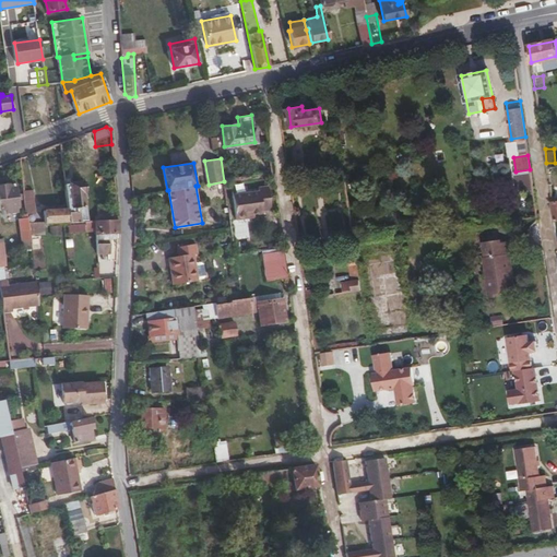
[(85,208),(84,193),(85,193),(84,181),(70,182),(70,185),(66,185),(68,210),(69,222),(80,221),(80,212),(73,212),(73,209),(85,208)]
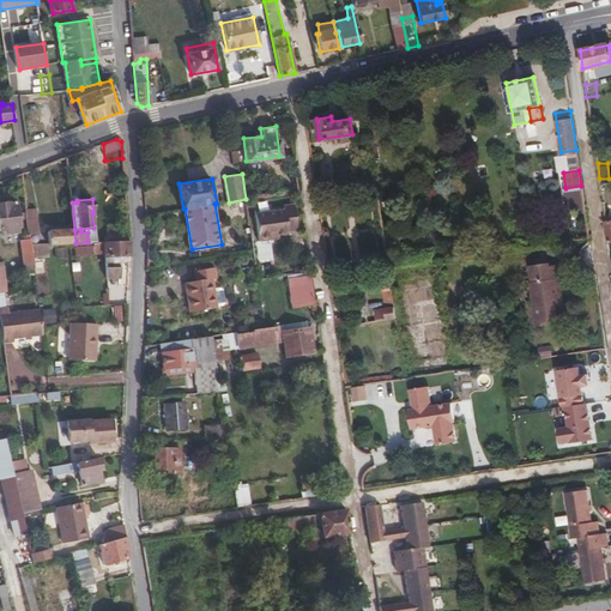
[(20,231),(19,218),(23,218),(23,213),(18,213),(17,201),(0,204),(0,229),(12,228),(12,233),(20,231)]
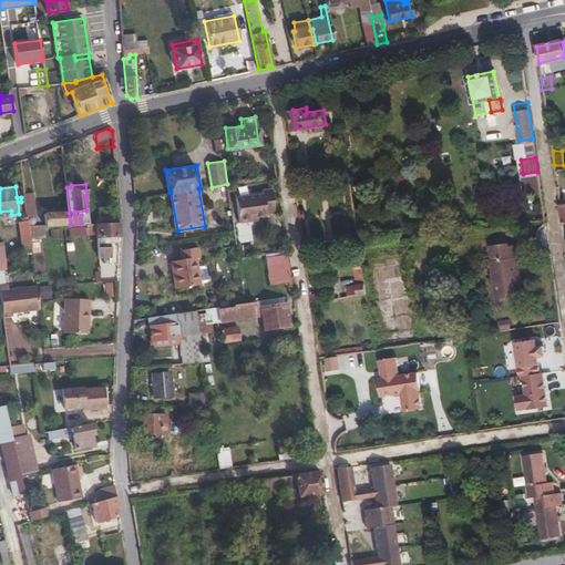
[(23,214),(33,213),(31,191),(21,192),(23,214)]
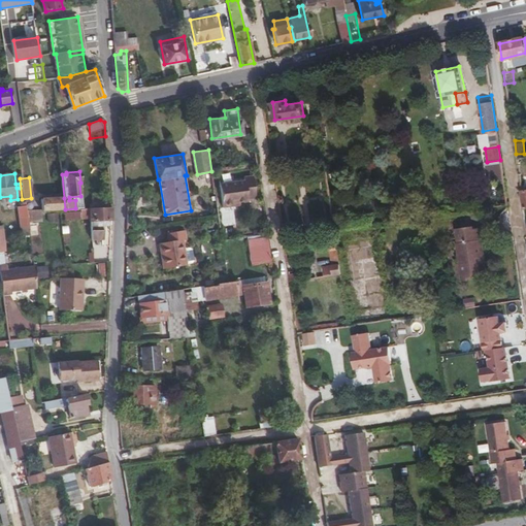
[(245,182),(220,186),(223,209),(235,207),(234,204),(240,203),(249,202),(249,199),(257,198),(254,177),(244,178),(245,182)]
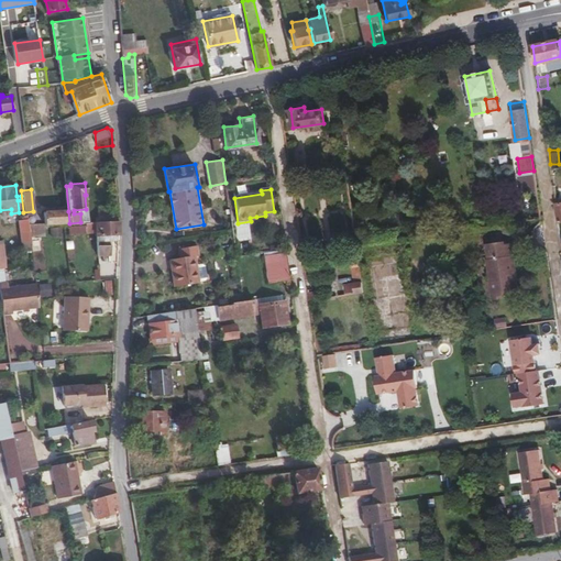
[(68,211),(44,212),(46,224),(64,223),(69,223),(68,211)]
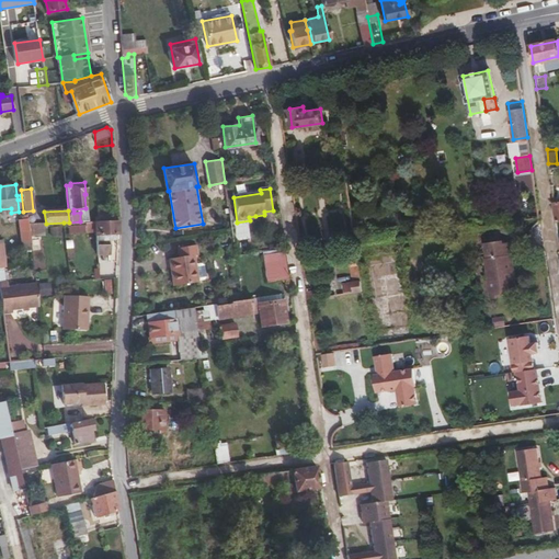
[(46,224),(44,212),(27,213),(27,215),(30,225),(46,224)]
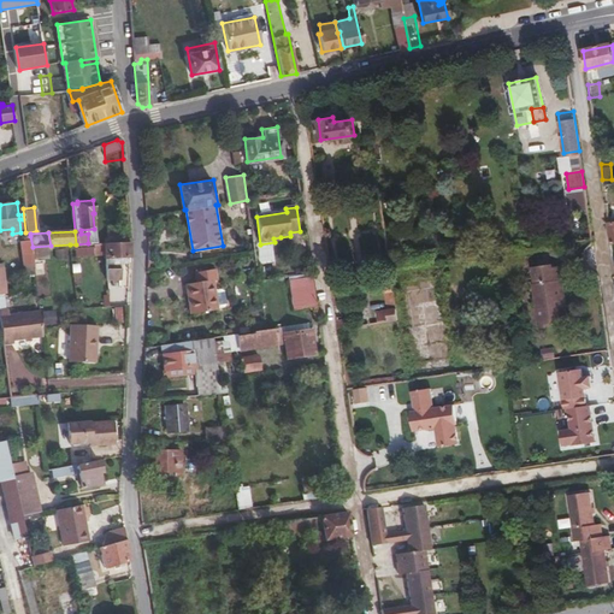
[(36,272),(33,247),(30,236),(27,236),(27,241),(23,242),(25,265),(28,265),(28,273),(36,272)]
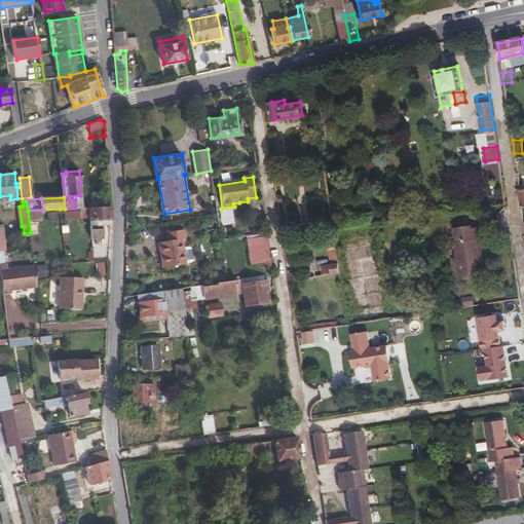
[(104,238),(104,219),(112,219),(112,206),(91,207),(94,238),(104,238)]
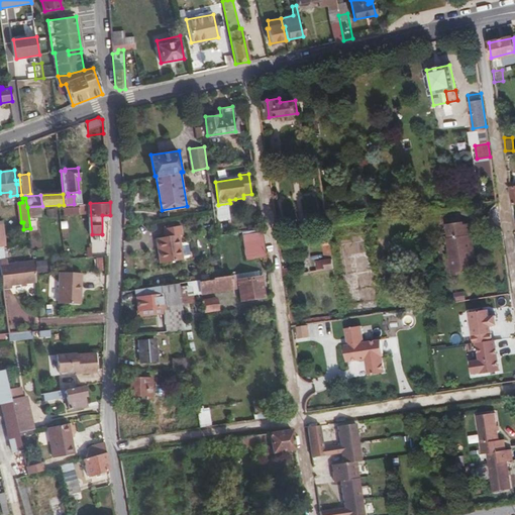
[(446,235),(452,272),(470,269),(470,267),(476,266),(471,234),(473,233),(471,222),(465,222),(464,220),(446,222),(448,235),(446,235)]
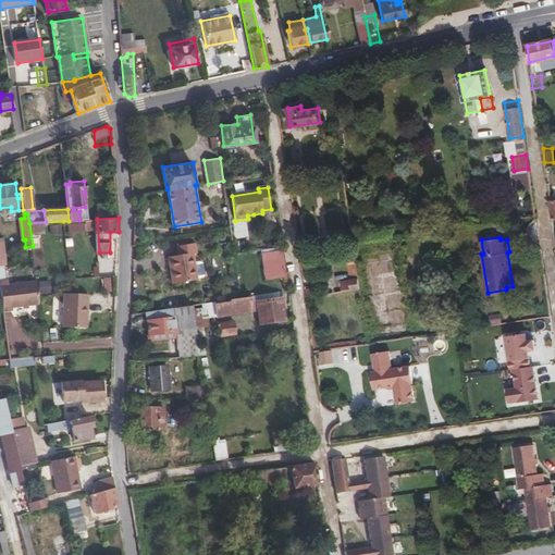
[(196,279),(196,278),(193,261),(192,253),(195,251),(194,243),(176,245),(177,255),(168,256),(172,283),(196,279)]
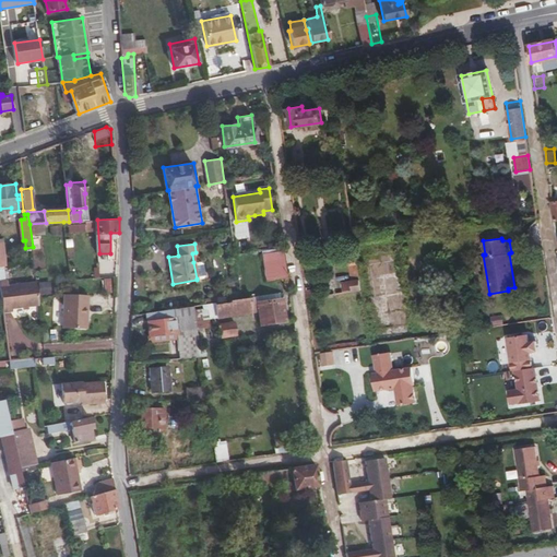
[(286,261),(284,250),(262,255),(267,281),(288,277),(286,261)]
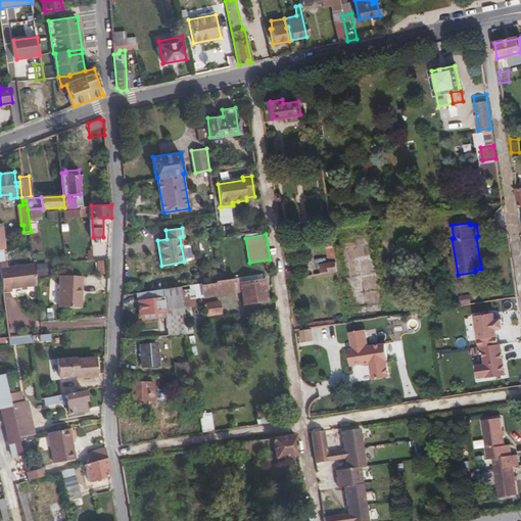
[(334,245),(333,237),(325,238),(327,246),(334,245)]
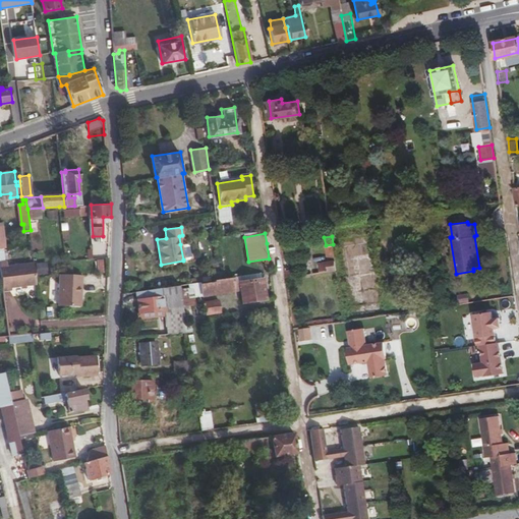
[(288,242),(281,243),(283,256),(290,255),(288,242)]
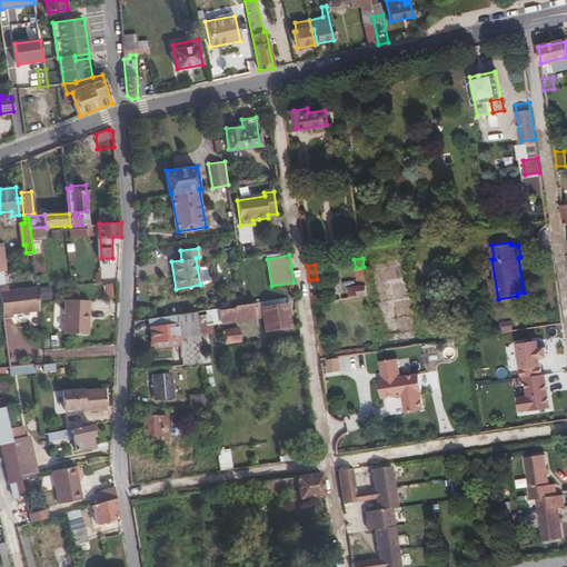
[(202,266),(197,267),(200,284),(206,282),(208,279),(206,268),(202,266)]
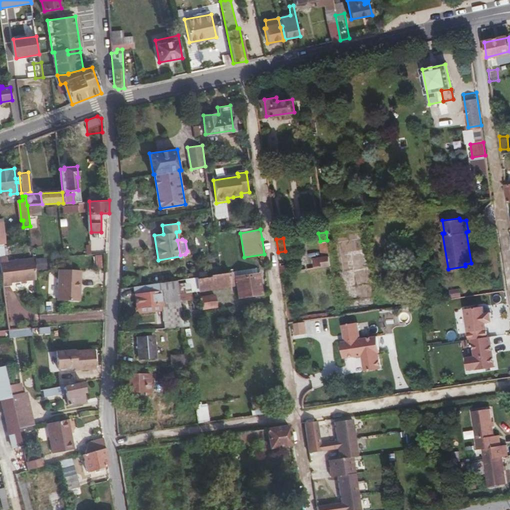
[(91,266),(100,265),(99,252),(91,252),(90,242),(84,242),(84,253),(90,253),(91,266)]
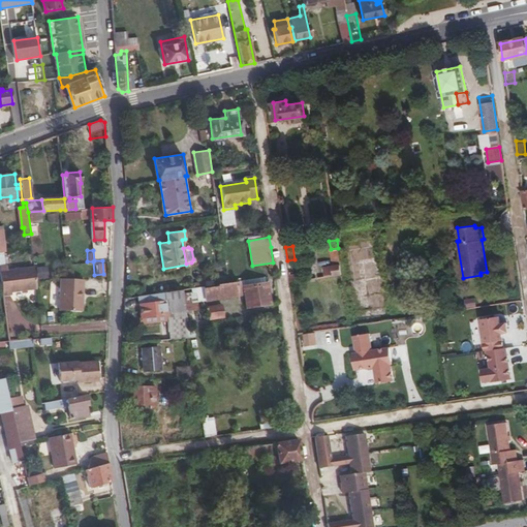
[(342,273),(341,265),(324,267),(326,275),(342,273)]
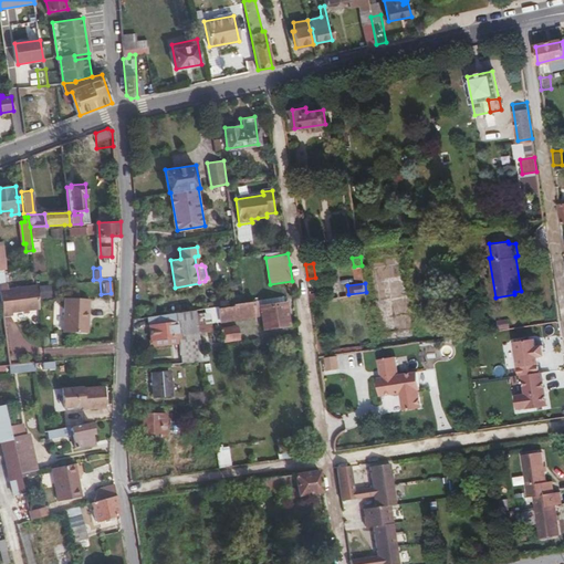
[(40,306),(38,285),(0,290),(3,311),(40,306)]
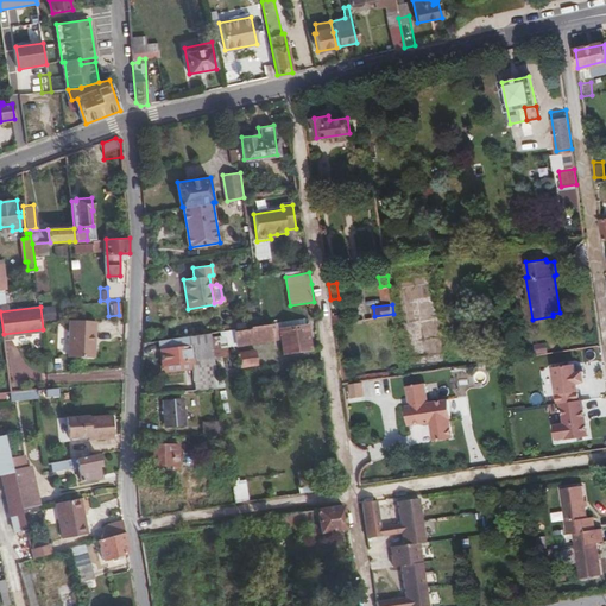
[(96,357),(99,320),(73,319),(71,355),(96,357)]
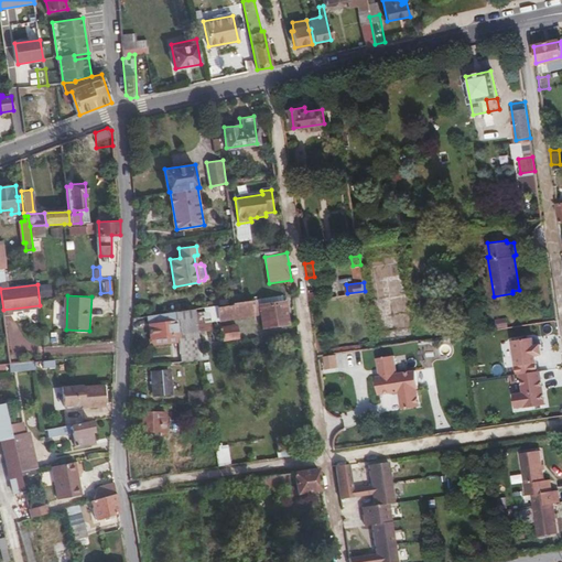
[(272,305),(260,307),(262,326),(288,323),(284,295),(270,298),(272,305)]
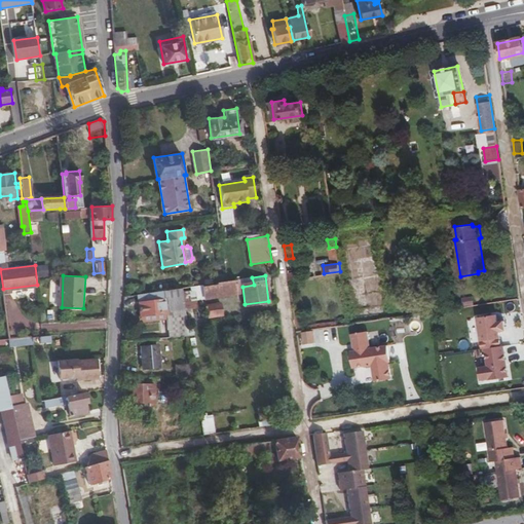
[(252,277),(238,279),(239,287),(242,287),(254,285),(252,277)]
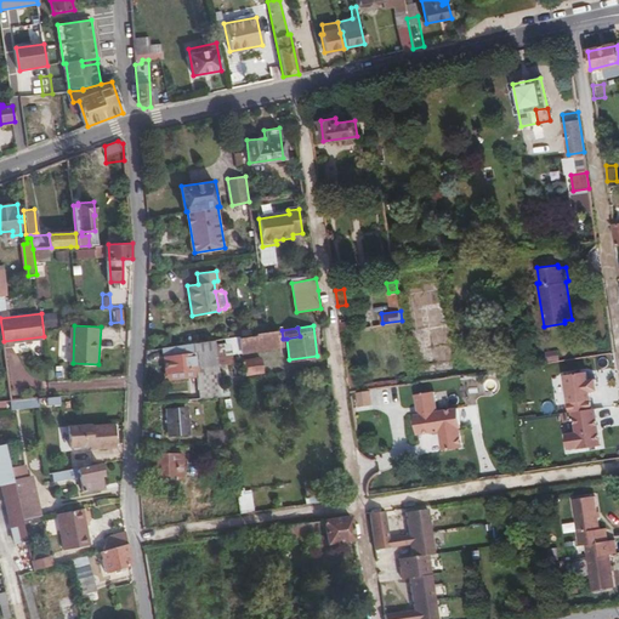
[(268,331),(255,334),(256,338),(240,340),(243,352),(284,346),(283,339),(282,330),(268,331)]
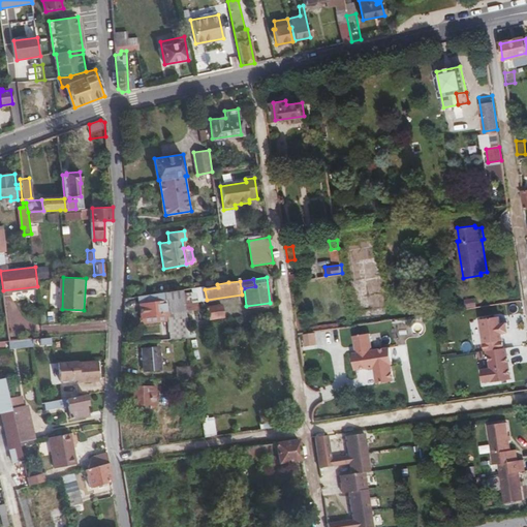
[(183,289),(175,290),(179,315),(187,314),(183,289)]
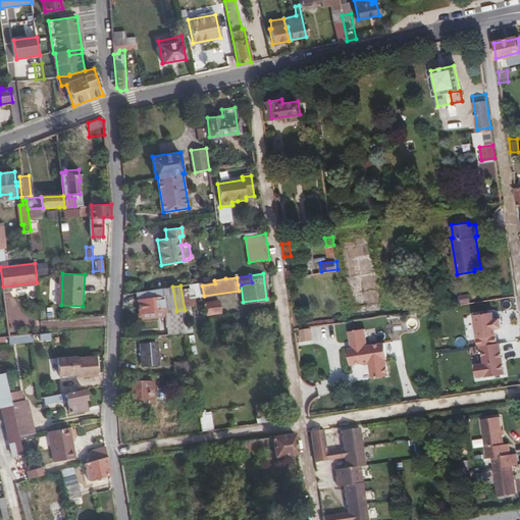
[(459,296),(460,304),(470,303),(469,294),(459,296)]
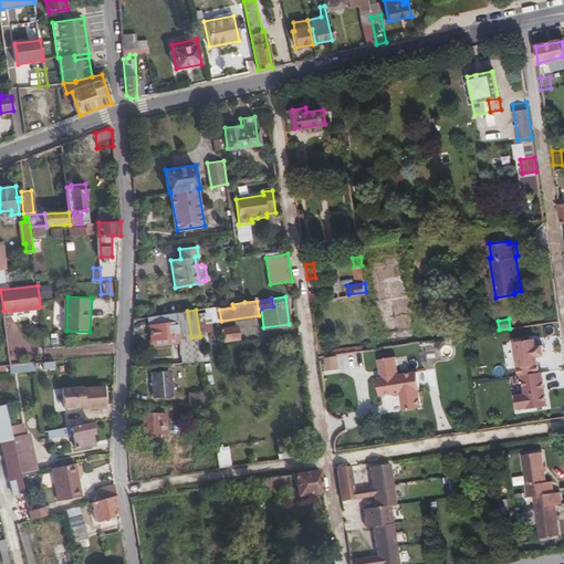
[(168,321),(149,324),(152,340),(178,335),(177,323),(169,324),(168,321)]
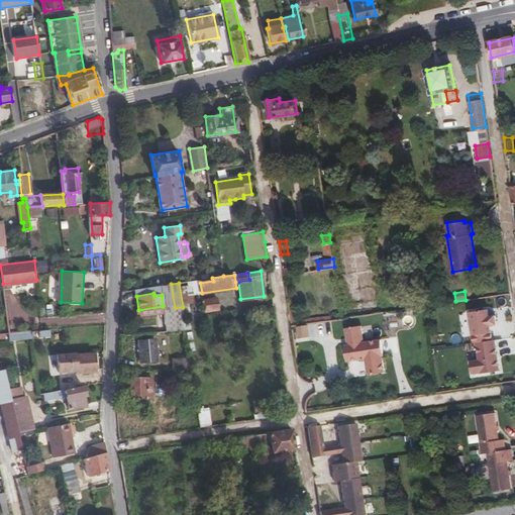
[(217,298),(203,300),(204,312),(219,310),(217,298)]
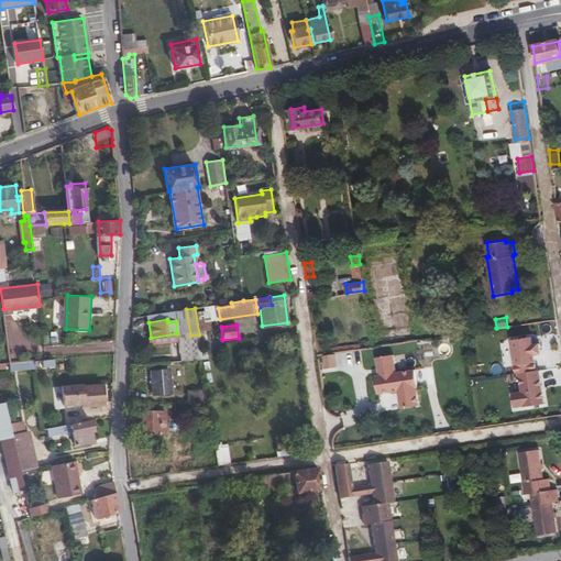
[(531,337),(510,340),(516,374),(518,373),(536,371),(534,352),(541,351),(540,341),(531,342),(531,337)]
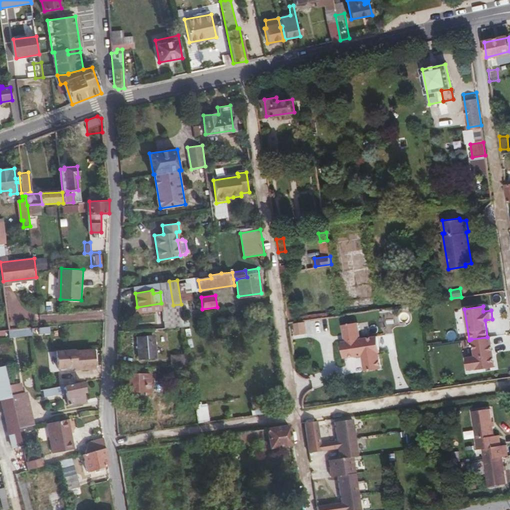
[(292,319),(292,331),(300,330),(299,319),(292,319)]
